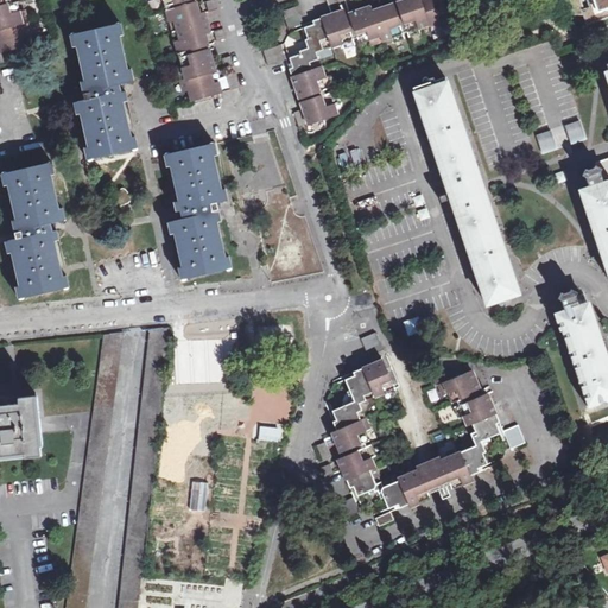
[(219,10),(215,0),(211,0),(206,2),(209,12),(219,10)]
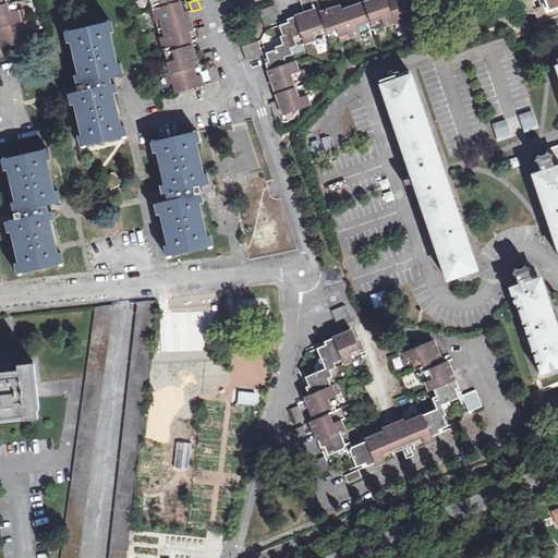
[(385,26),(392,24),(384,0),(375,0),(376,4),(371,7),(366,8),(376,35),(386,31),(385,26)]
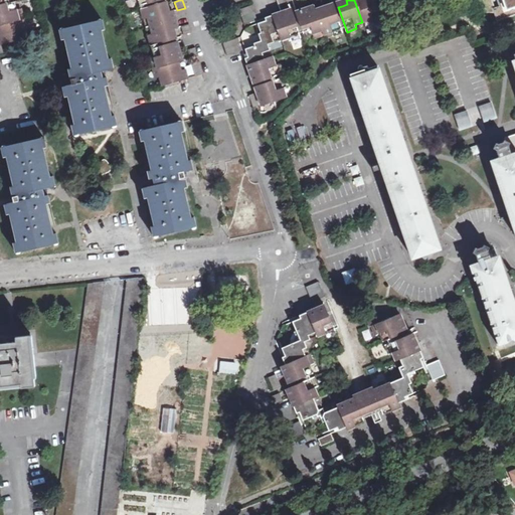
[(354,0),(362,22),(372,18),(373,23),(382,19),(375,0),(354,0)]
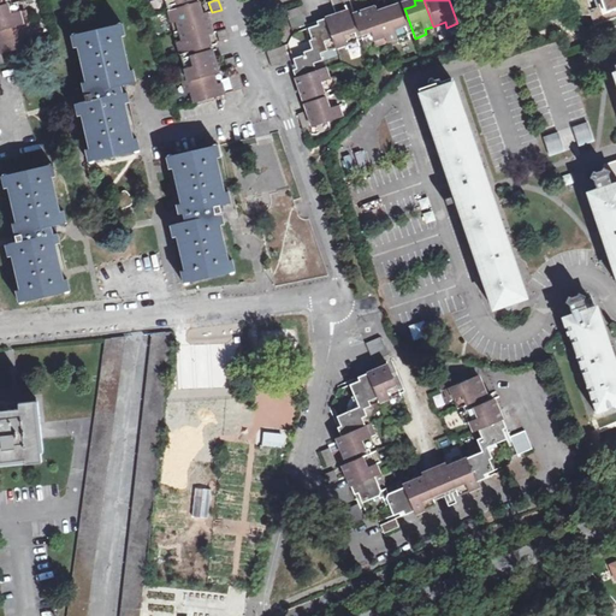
[(615,0),(576,0),(582,19),(615,7),(615,0)]
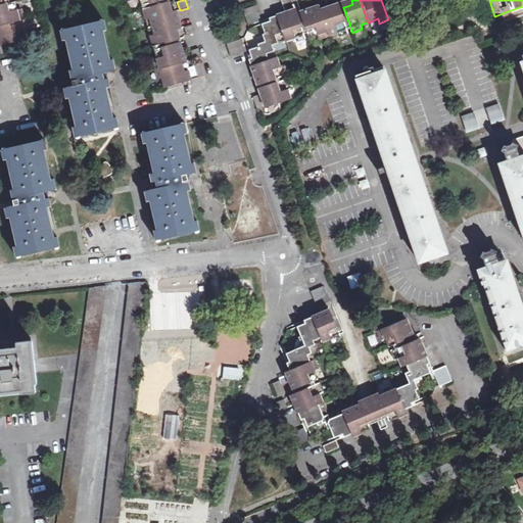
[(0,26),(25,19),(21,9),(17,10),(14,2),(0,5),(0,26)]
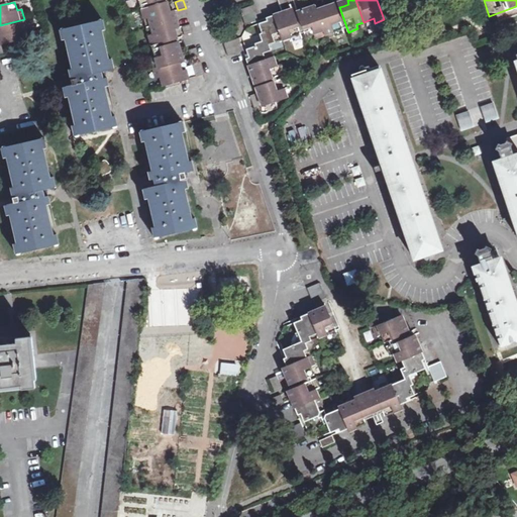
[(141,9),(146,26),(174,19),(171,11),(170,11),(168,2),(141,9)]
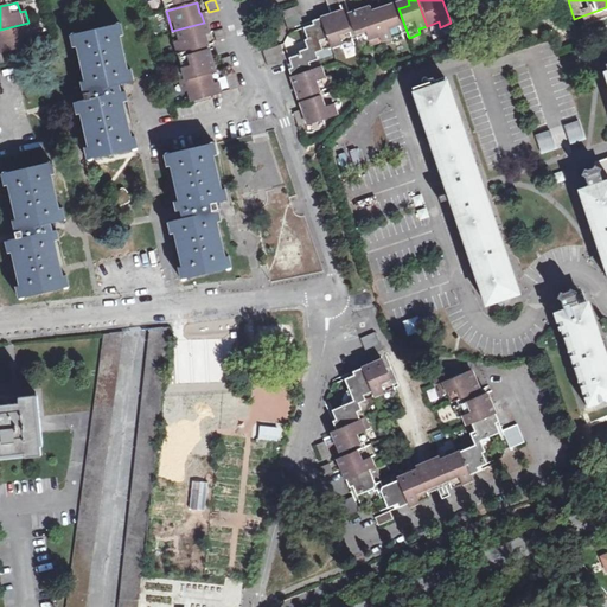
[(298,6),(282,11),(288,30),(304,24),(298,6)]
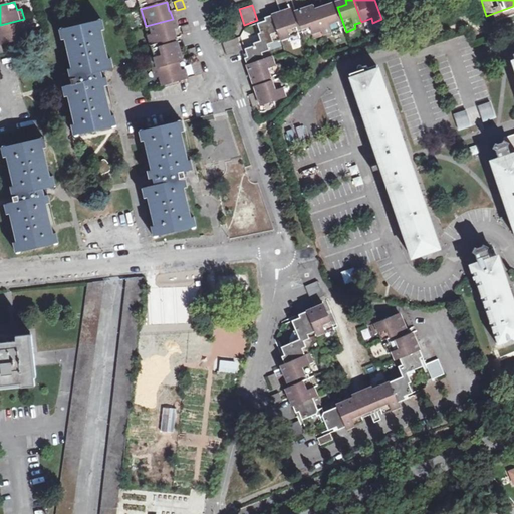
[(324,11),(323,7),(322,7),(314,10),(306,13),(304,9),(295,12),(304,37),(312,34),(314,38),(331,32),(332,36),(342,33),(334,8),(324,11)]
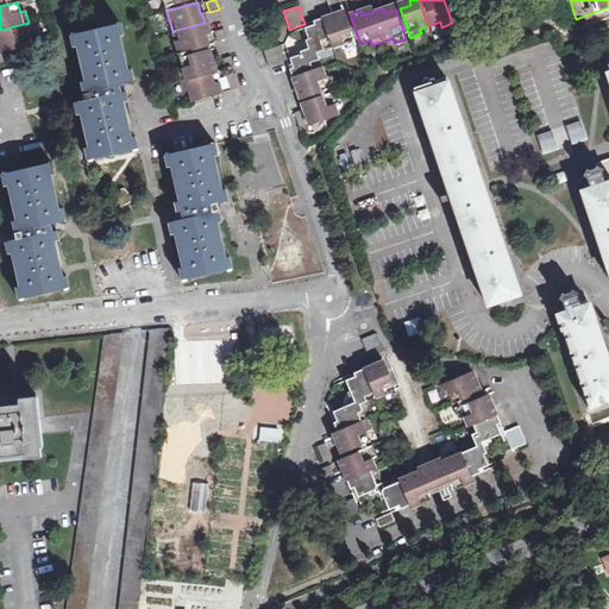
[(332,14),(321,18),(332,48),(343,44),(344,49),(356,45),(346,16),(345,16),(336,19),(333,14),(332,14)]
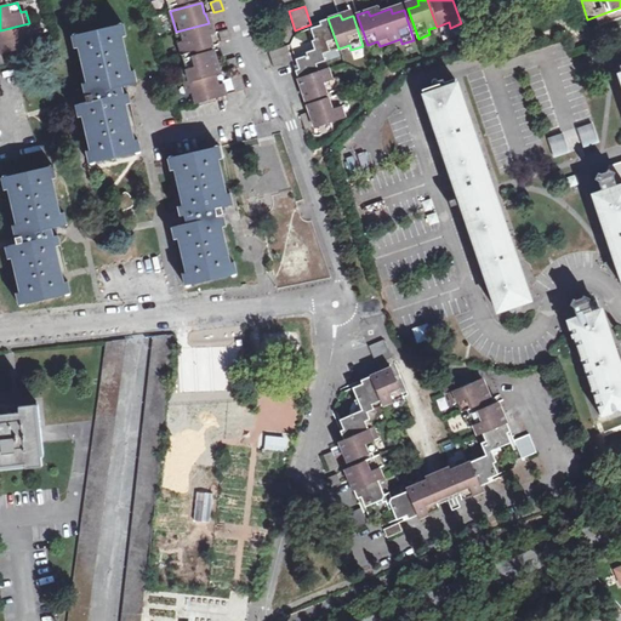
[(296,70),(298,80),(329,69),(324,53),(339,49),(328,18),(320,22),(322,26),(311,29),(315,40),(312,41),(315,50),(307,52),(307,56),(296,60),(300,69),(296,70)]
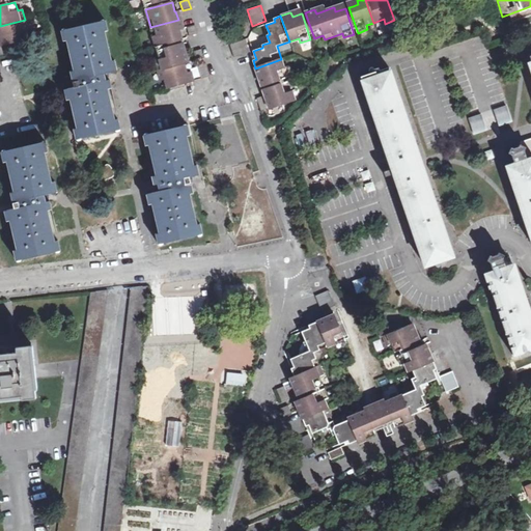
[(76,87),(92,84),(91,77),(108,73),(112,72),(117,71),(115,60),(110,61),(104,32),(108,31),(106,21),(106,20),(105,20),(104,19),(103,20),(102,20),(101,21),(101,22),(66,30),(66,28),(64,28),(63,29),(63,30),(65,40),(68,39),(76,68),(72,70),(76,87)]
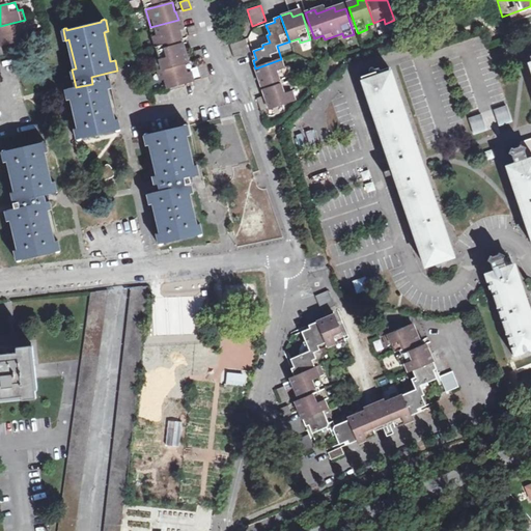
[(25,20),(0,26),(0,32),(1,36),(0,35),(0,46),(25,39),(23,30),(27,29),(25,20)]
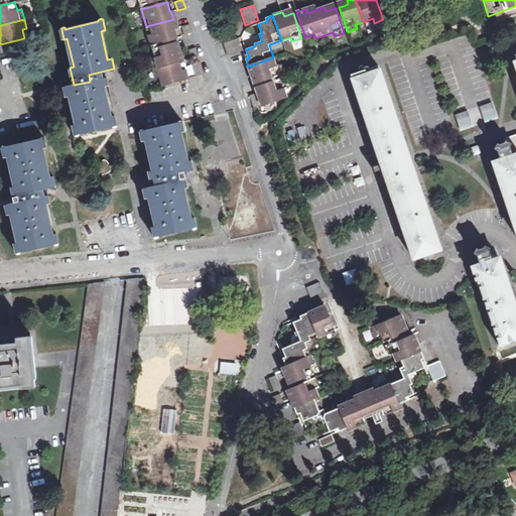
[(173,19),(146,26),(151,45),(177,38),(174,29),(176,28),(173,19)]
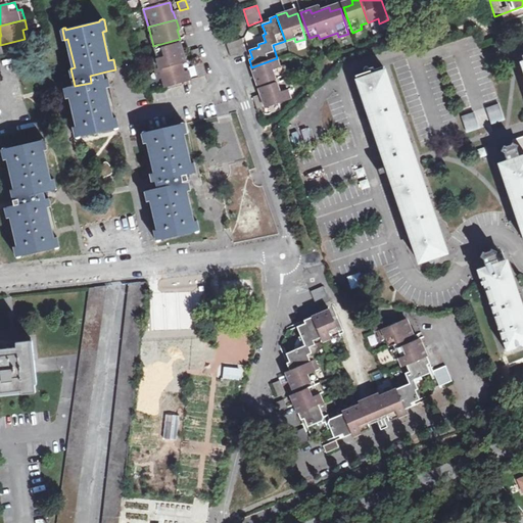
[(195,34),(192,25),(184,27),(187,36),(195,34)]
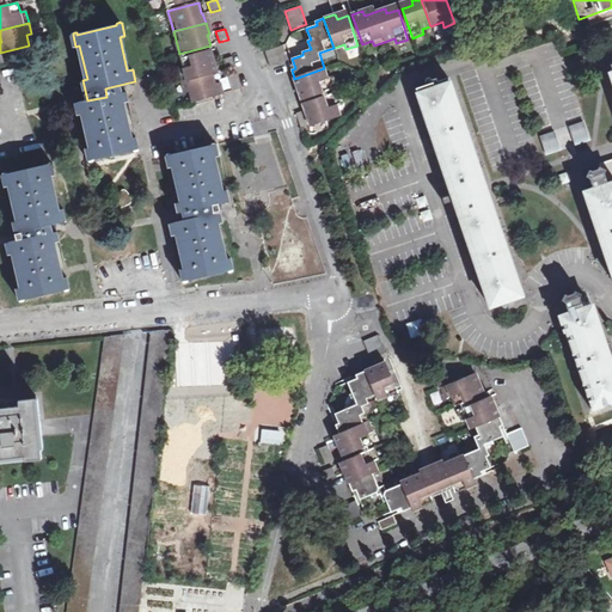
[(270,66),(288,60),(283,44),(265,50),(270,66)]
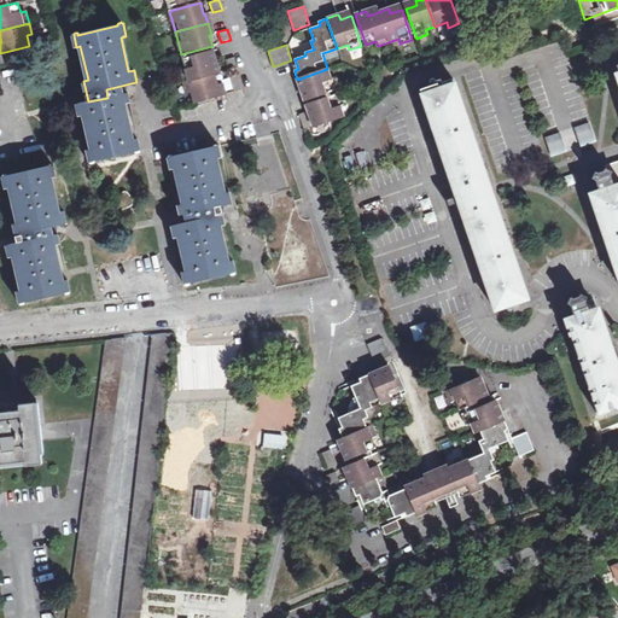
[(596,47),(588,51),(590,59),(600,57),(596,47)]
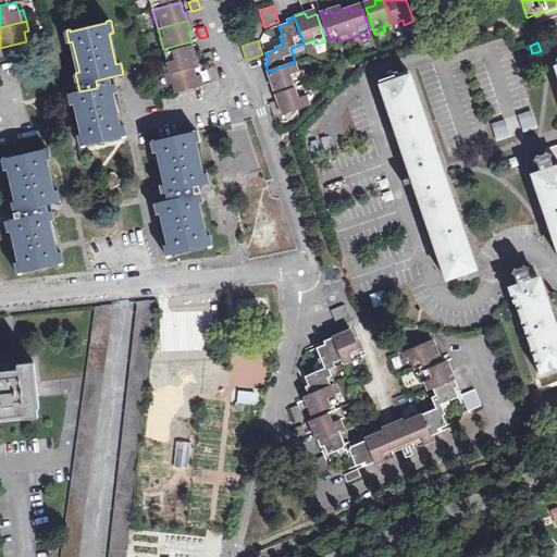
[(165,73),(194,66),(190,57),(195,56),(193,46),(164,53),(168,62),(163,63),(165,73)]
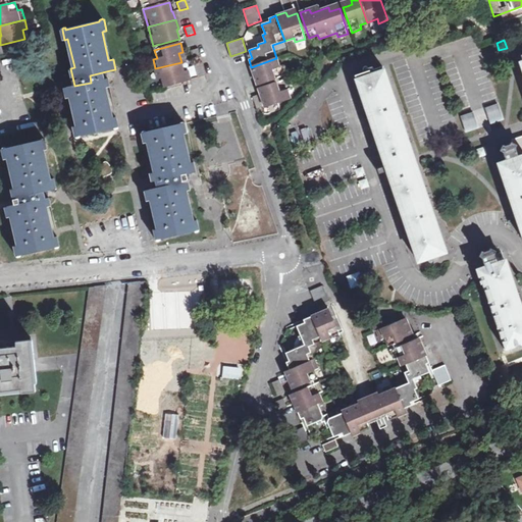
[(201,57),(199,48),(191,51),(193,59),(201,57)]
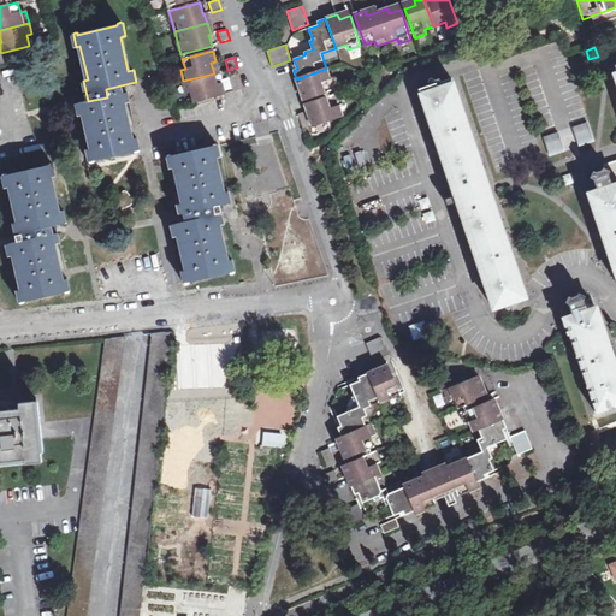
[(326,69),(296,80),(300,89),(304,88),(308,99),(338,88),(335,76),(330,78),(326,69)]
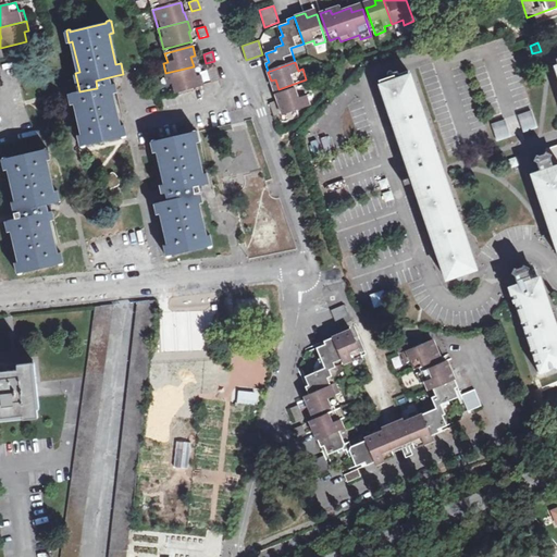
[(196,76),(194,66),(165,73),(169,85),(173,84),(176,93),(203,85),(200,75),(196,76)]
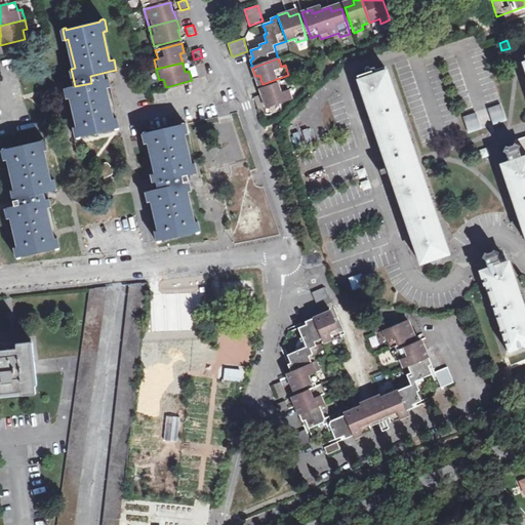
[(199,78),(207,76),(203,63),(196,65),(199,78)]
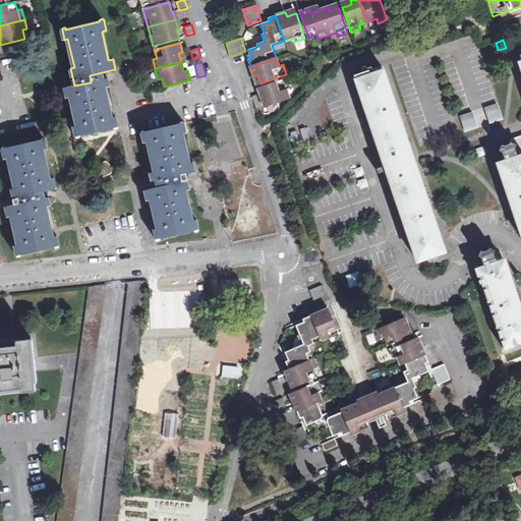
[(382,154),(408,145),(382,67),(382,66),(355,75),(382,154)]
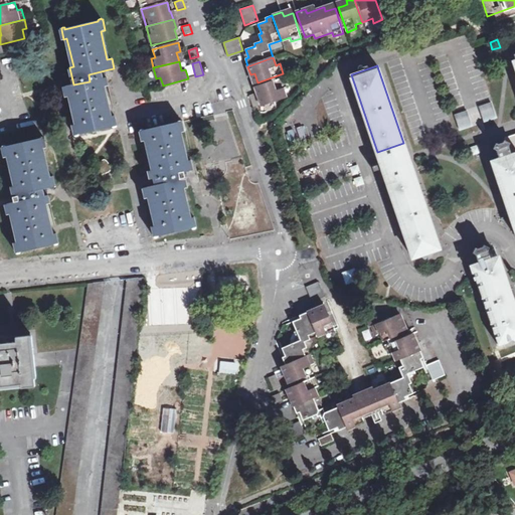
[(73,84),(63,88),(65,96),(69,95),(76,125),(73,125),(75,136),(76,137),(77,137),(78,137),(79,136),(79,135),(78,134),(113,127),(113,128),(115,128),(116,128),(117,127),(114,116),(110,117),(104,89),(109,87),(105,70),(89,74),(90,81),(73,84)]
